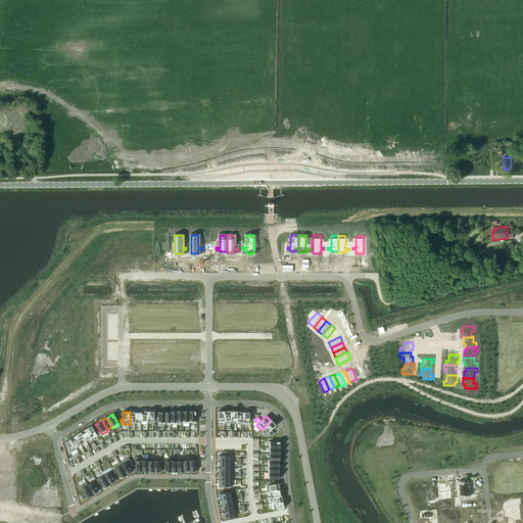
[(267,425),(262,429),(267,434),(268,432),(272,436),(275,433),(271,429),(276,424),(271,420),(266,424),(267,425)]
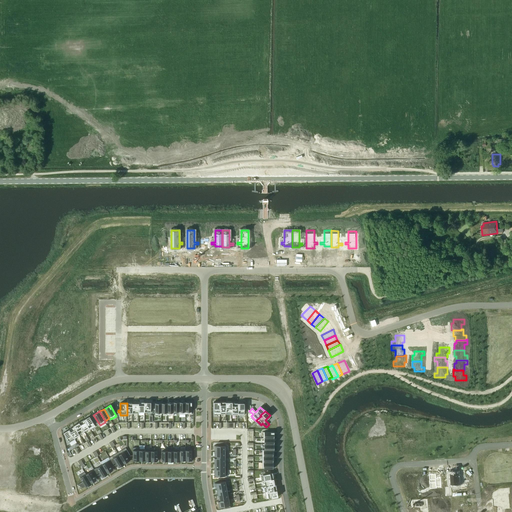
[(88,417),(84,419),(89,429),(90,430),(95,426),(89,416),(88,417)]
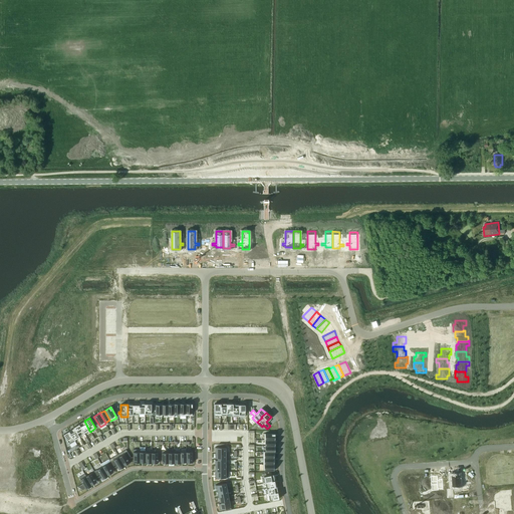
[(84,421),(78,424),(84,434),(84,433),(89,431),(84,421)]
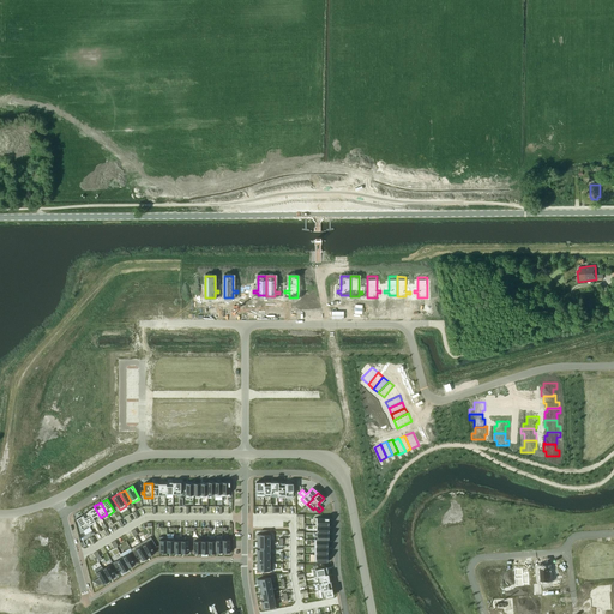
[(94,506),(88,510),(89,511),(91,517),(92,516),(95,521),(101,518),(94,506)]
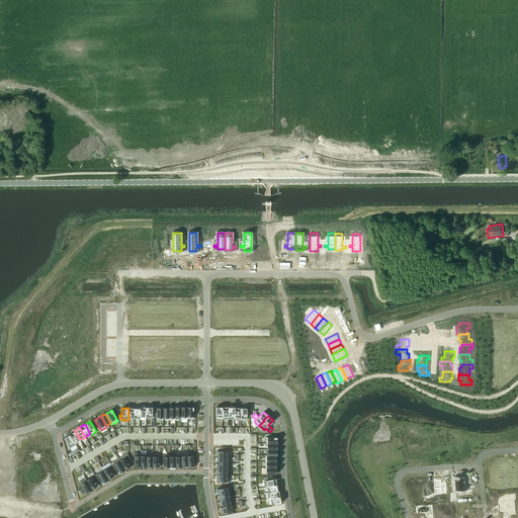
[(75,431),(70,434),(76,443),(81,440),(80,439),(78,435),(77,436),(75,431)]
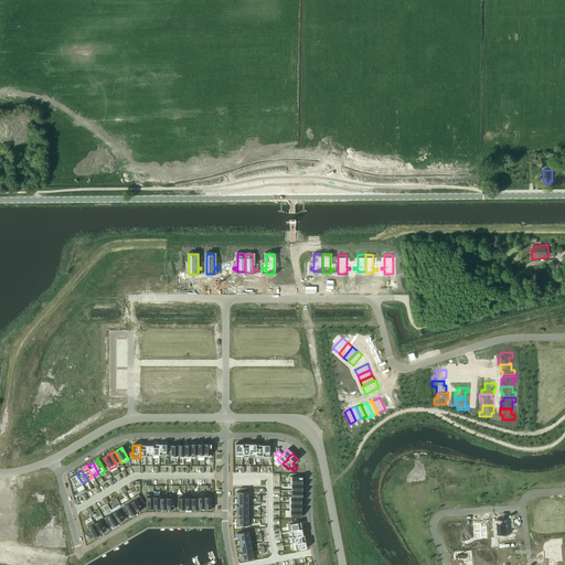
[(76,473),(70,477),(77,489),(83,484),(83,483),(76,473)]
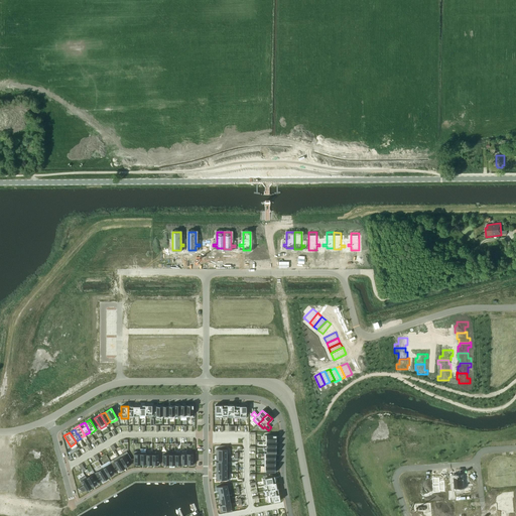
[(216,448),(216,456),(227,456),(227,445),(220,445),(220,448),(216,448)]
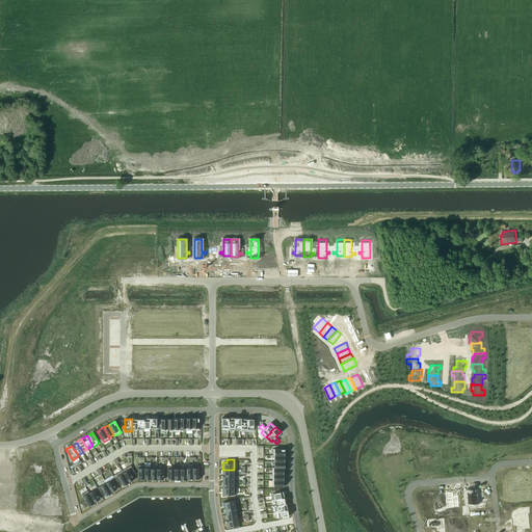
[(131,466),(122,471),(129,482),(134,479),(132,476),(135,474),(131,466)]
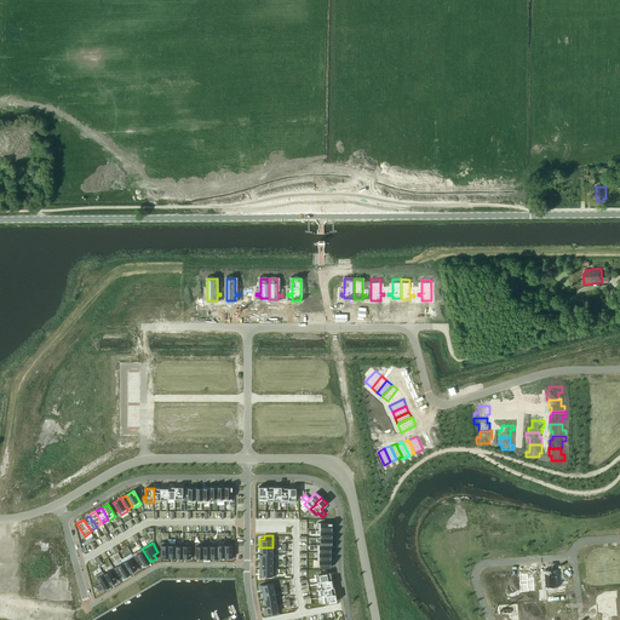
[(142,549),(132,555),(133,557),(138,564),(141,562),(144,567),(144,566),(150,563),(150,562),(142,549)]
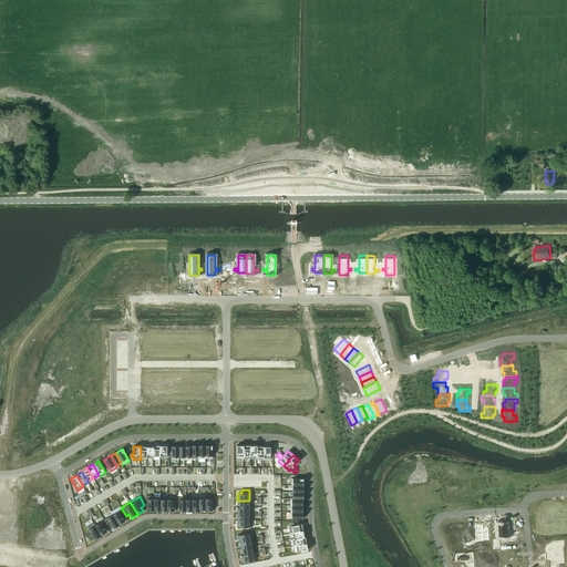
[(555,506),(542,506),(543,521),(548,521),(548,522),(556,522),(555,506)]
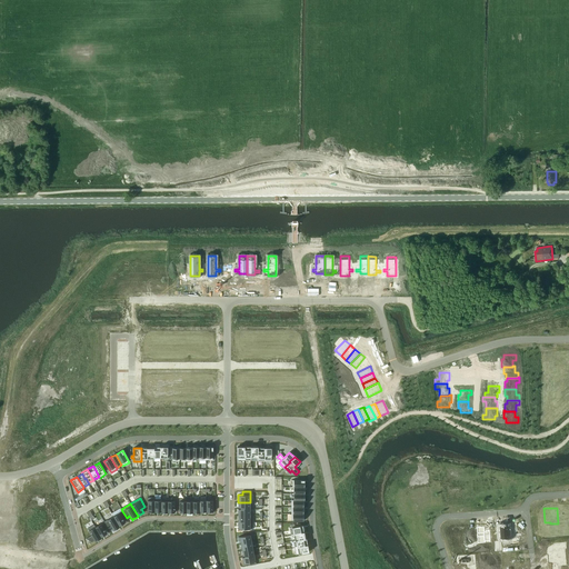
[(122,511),(113,516),(120,527),(120,526),(126,522),(123,519),(127,518),(122,511)]
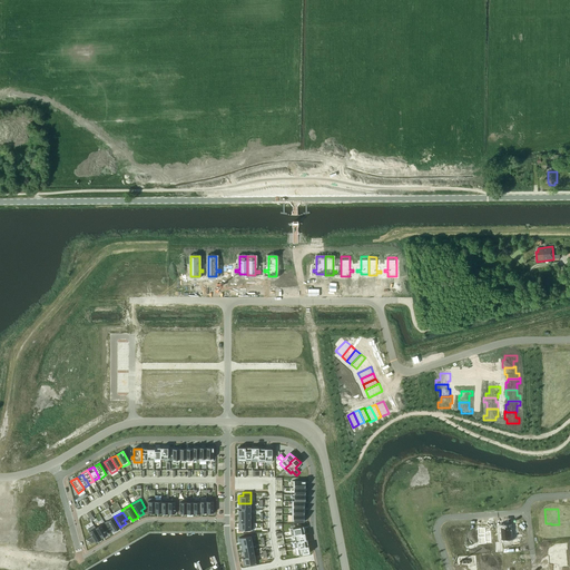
[(114,517),(105,522),(108,529),(111,528),(114,531),(115,531),(119,528),(120,528),(114,517)]
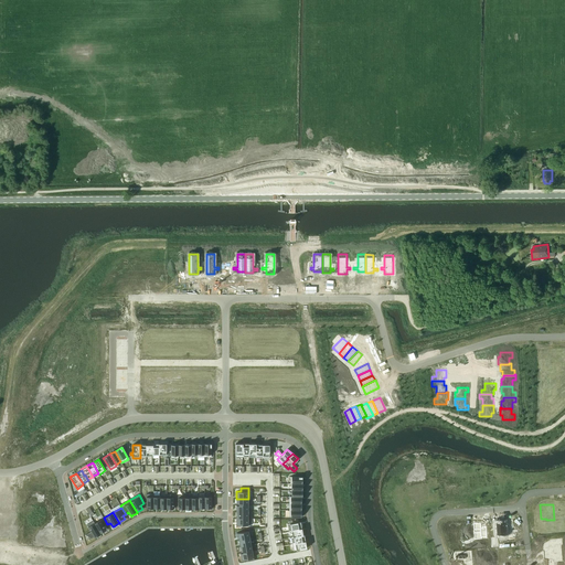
[(95,523),(94,523),(100,534),(100,533),(106,530),(104,526),(107,524),(104,518),(95,523)]
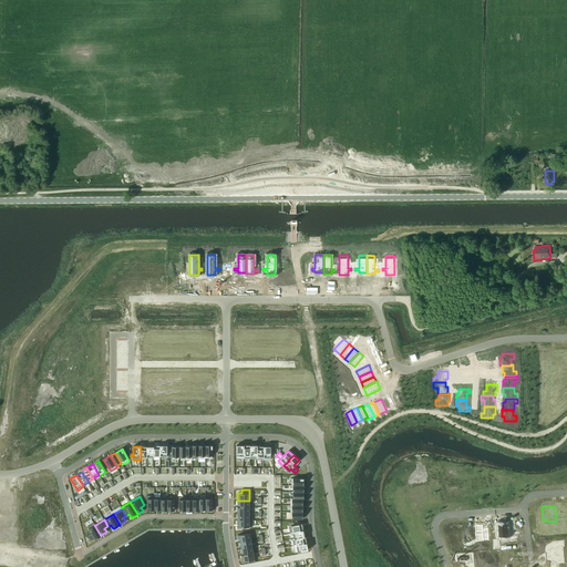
[(91,534),(85,536),(92,540),(94,538),(95,539),(101,536),(94,525),(95,525),(94,523),(88,526),(91,534)]
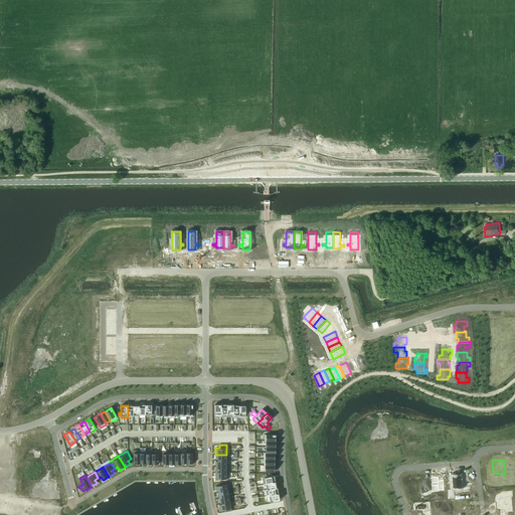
[(274,476),(262,478),(264,484),(266,484),(275,482),(274,476)]
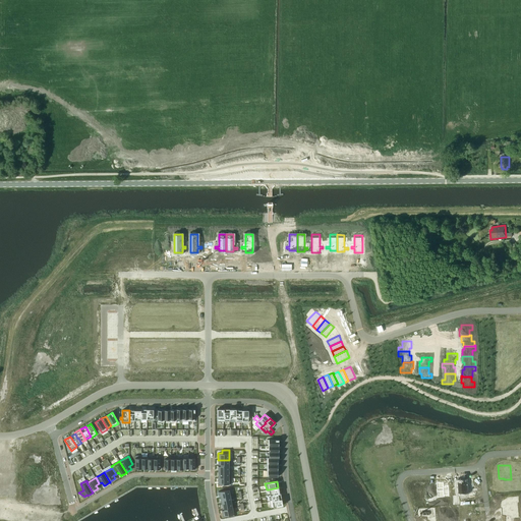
[(466,481),(458,481),(459,493),(466,493),(466,489),(469,489),(468,485),(466,485),(466,481)]
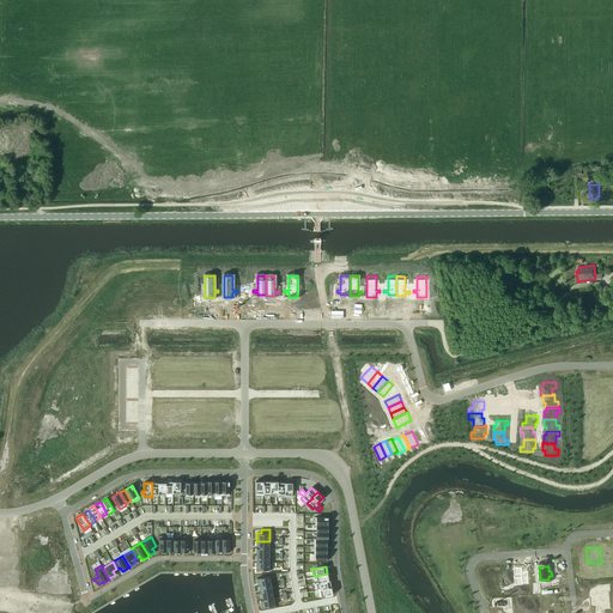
[(521,568),(513,568),(514,584),(522,584),(522,582),(527,582),(526,571),(522,571),(522,572),(521,572),(521,568)]
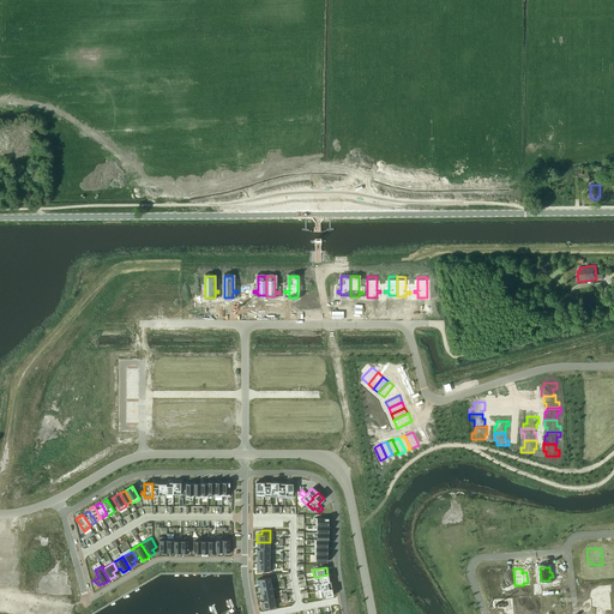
[(270,577),(257,579),(258,581),(259,587),(272,584),(270,577)]
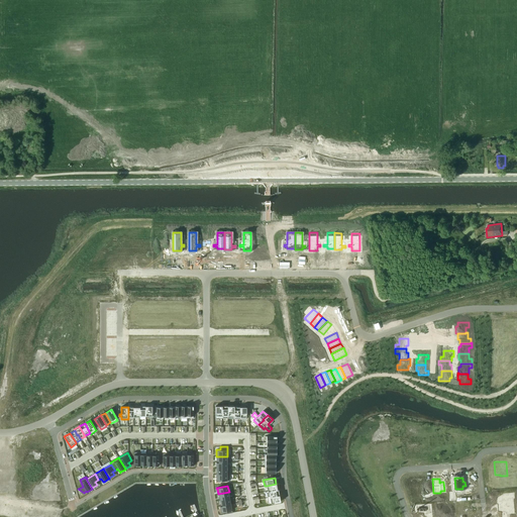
[(268,491),(267,491),(268,498),(280,495),(278,489),(277,489),(268,491)]
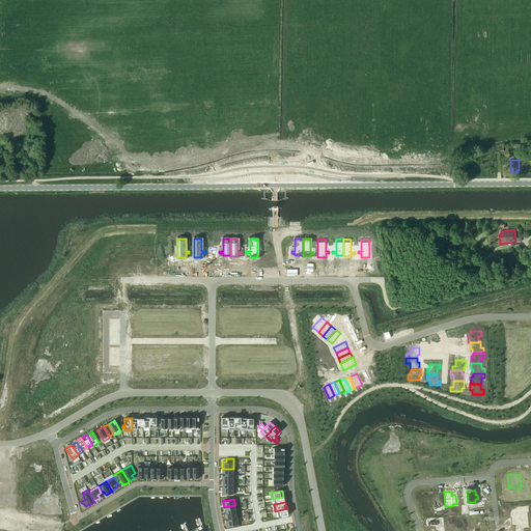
[(287,508),(275,511),(276,518),(288,515),(287,508)]
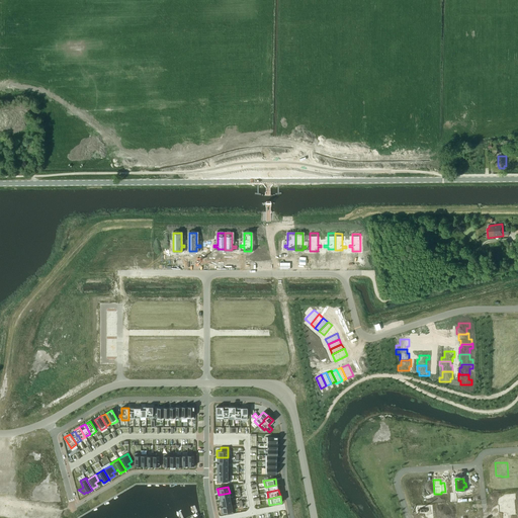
[(232,505),(221,507),(222,507),(223,512),(222,513),(227,512),(228,514),(227,514),(227,515),(233,514),(233,511),(232,505)]
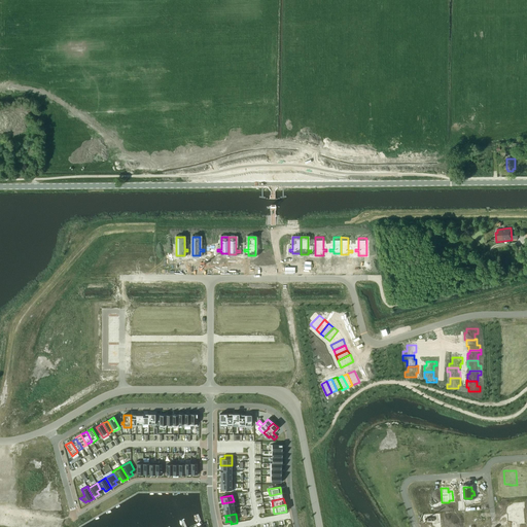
[(470,515),(462,515),(463,521),(466,521),(466,524),(478,524),(477,518),(470,518),(470,515)]
